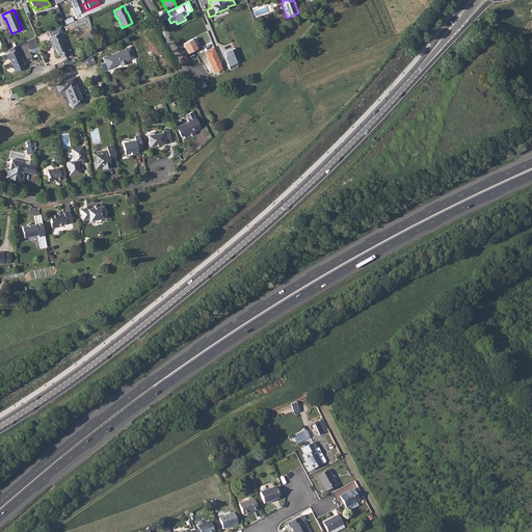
[(59,26),(48,31),(50,36),(48,37),(52,47),(54,46),(59,56),(56,57),(57,59),(68,55),(61,42),(59,36),(62,35),(59,26)]
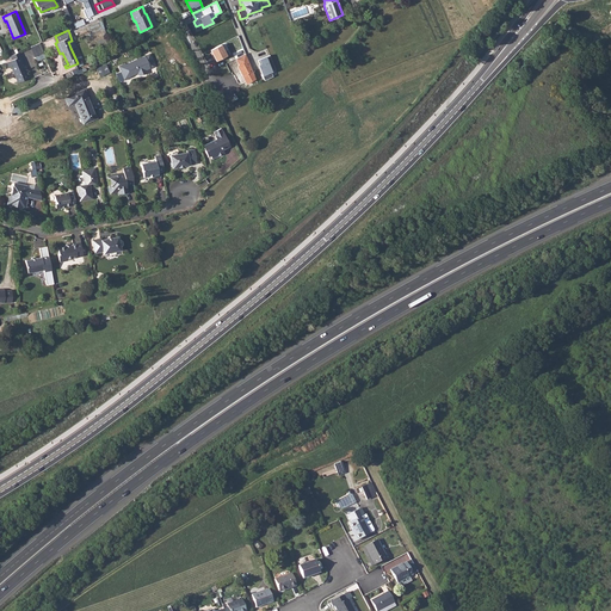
[(226,42),(210,50),(216,61),(230,54),(226,42)]
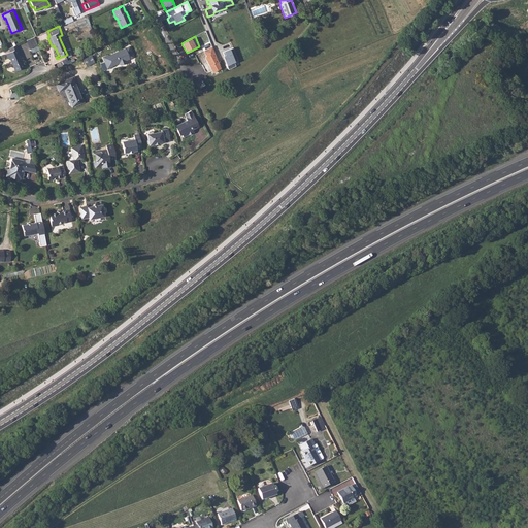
[(33,37),(26,41),(31,54),(39,50),(33,37)]
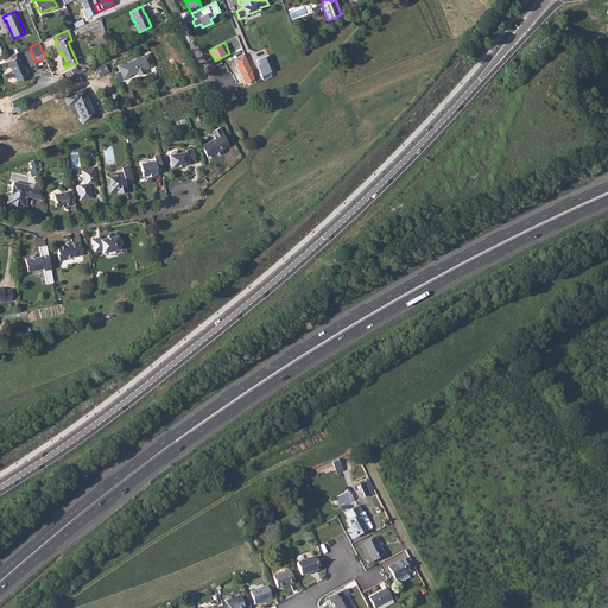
[(18,51),(11,55),(12,59),(6,62),(8,67),(11,65),(18,82),(27,77),(20,61),(21,61),(18,51)]
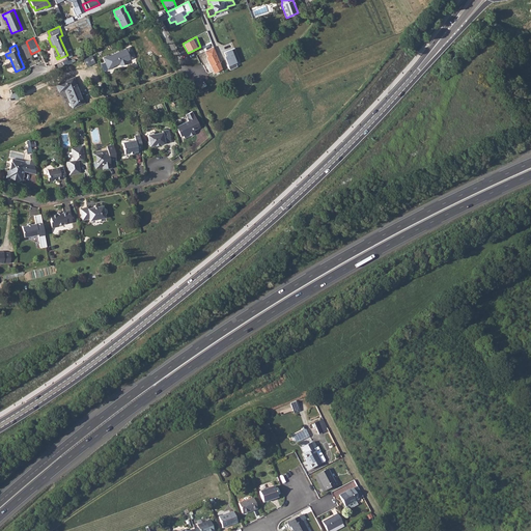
[(136,58),(131,46),(109,55),(108,55),(103,57),(108,70),(113,66),(117,64),(116,63),(119,62),(119,63),(119,64),(121,65),(127,63),(128,61),(127,60),(136,58)]
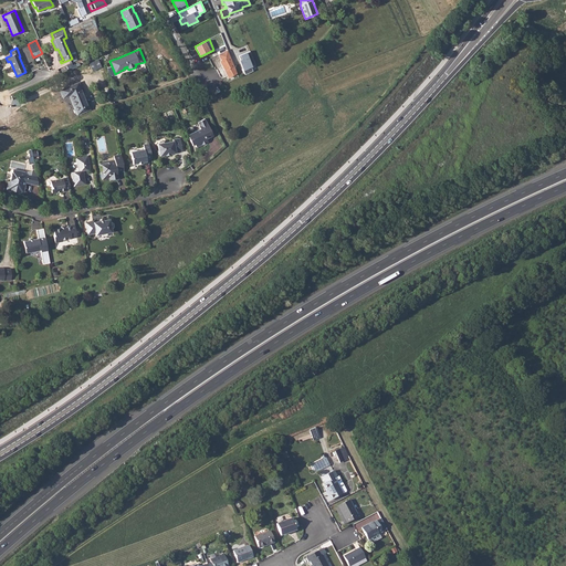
[(232,62),(228,50),(218,54),(221,60),(220,61),(229,77),(237,73),(232,62)]
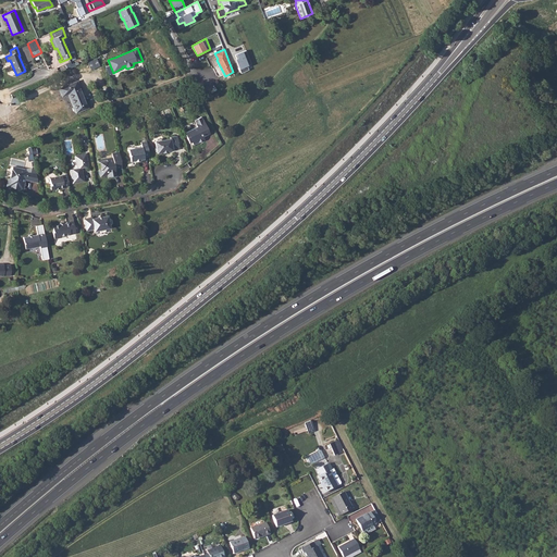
[(251,63),(246,50),(235,53),(237,58),(235,59),(242,73),(249,70),(248,65),(251,63)]
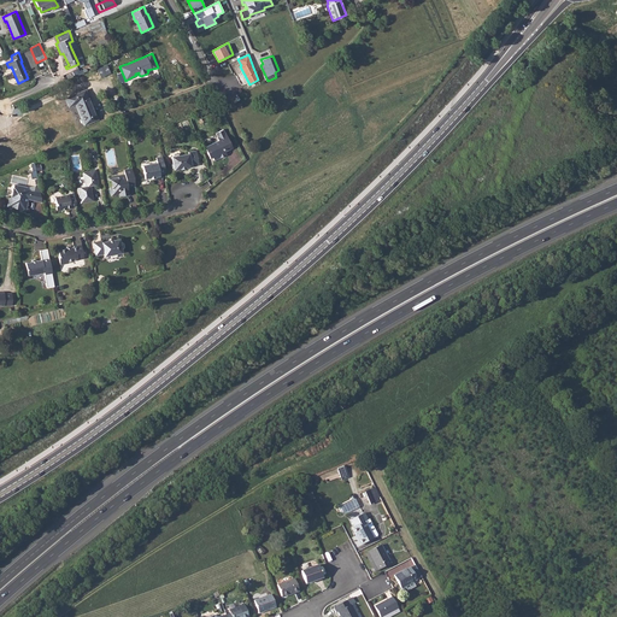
[(107,64),(98,69),(101,77),(111,72),(107,64)]
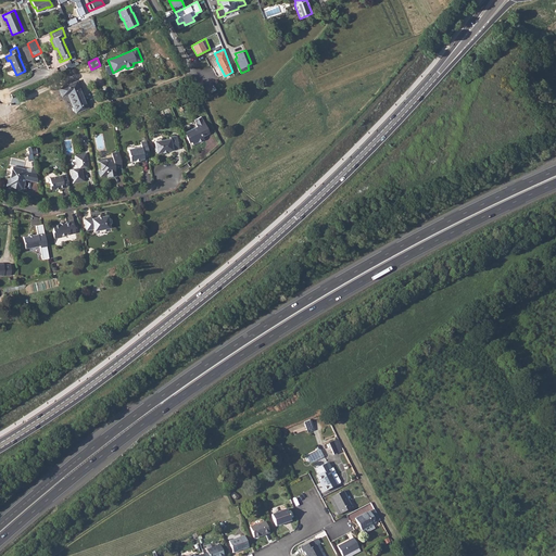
[(87,108),(76,80),(58,88),(61,96),(67,93),(75,112),(87,108)]
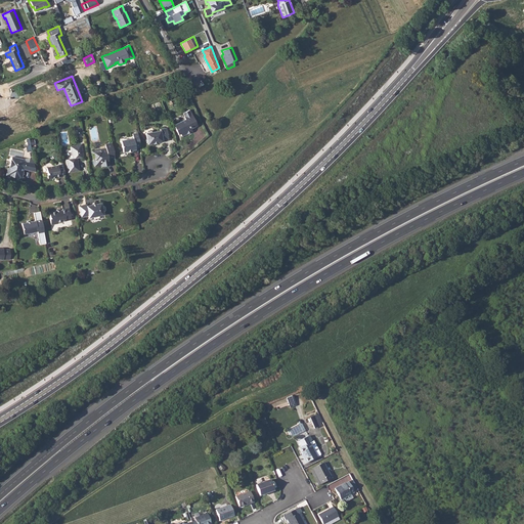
[(174,124),(177,131),(179,130),(180,133),(182,136),(192,131),(191,128),(198,125),(191,113),(190,113),(189,110),(183,112),(185,116),(184,116),(186,119),(174,124)]
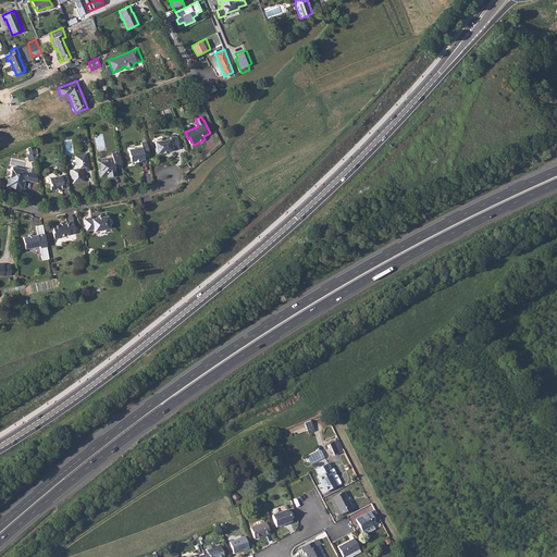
[(157,139),(156,141),(157,147),(156,148),(156,151),(158,152),(163,152),(168,151),(174,150),(174,149),(180,148),(177,136),(170,137),(171,139),(163,140),(161,138),(157,139)]
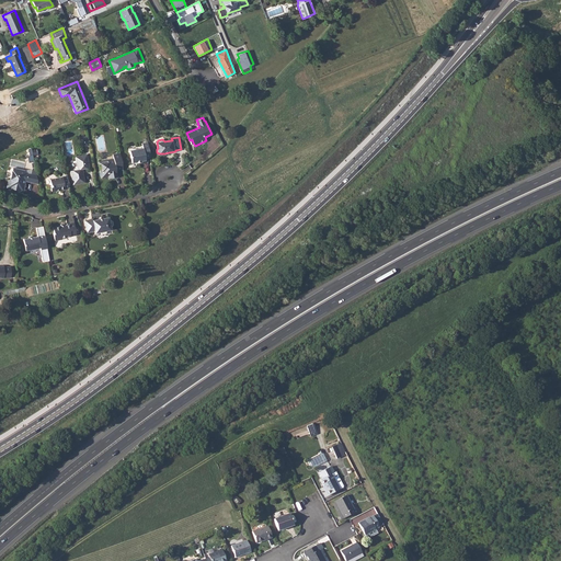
[(150,158),(148,141),(142,142),(142,147),(129,150),(132,162),(137,161),(137,162),(141,161),(141,160),(146,160),(145,158),(150,158)]
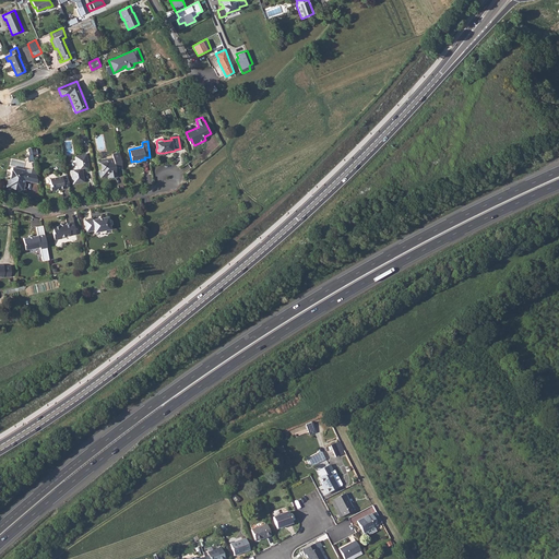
[(116,167),(122,166),(119,153),(113,154),(114,158),(107,159),(107,162),(102,163),(103,169),(99,170),(100,177),(108,176),(108,177),(117,176),(116,167)]
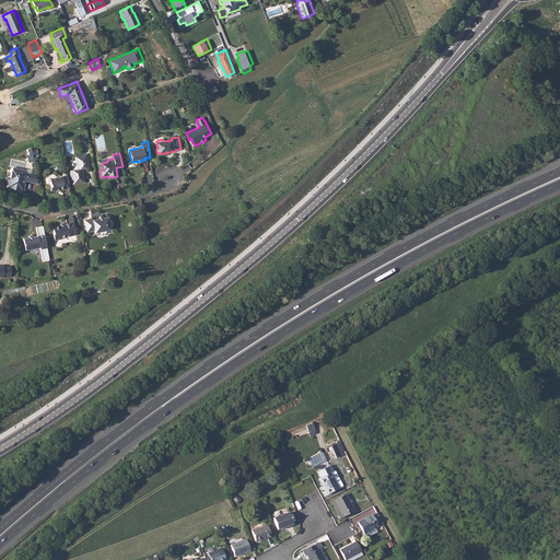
[(77,171),(70,172),(72,182),(74,184),(84,182),(83,174),(81,173),(81,171),(90,170),(86,155),(80,156),(80,158),(74,159),(77,171)]
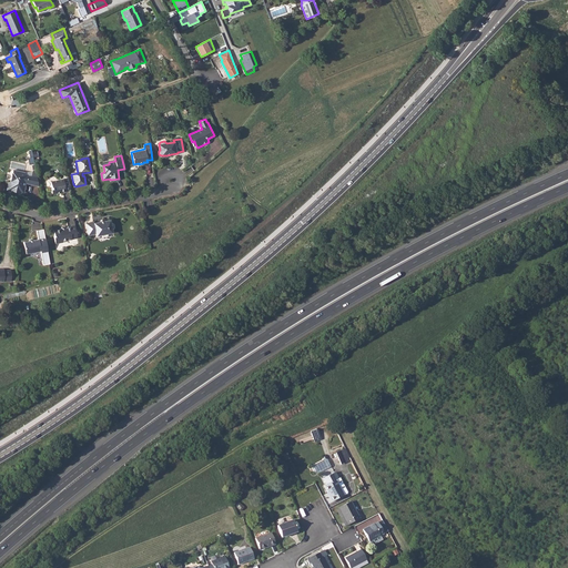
[(37,178),(31,176),(24,175),(24,172),(12,170),(9,182),(8,182),(6,190),(22,193),(24,185),(22,185),(22,183),(38,185),(37,178)]
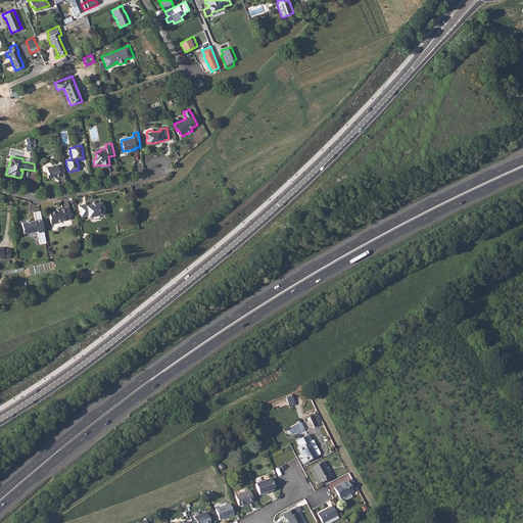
[(64,174),(62,164),(58,165),(57,164),(46,167),(47,172),(46,174),(47,177),(48,178),(59,176),(59,175),(64,174)]
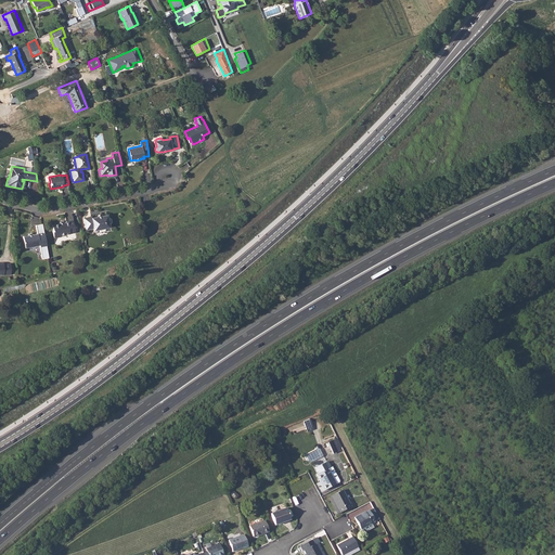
[(91,217),(84,218),(86,230),(93,229),(93,231),(99,230),(99,231),(101,232),(104,232),(105,230),(105,229),(110,228),(110,224),(111,224),(112,222),(111,219),(110,218),(107,218),(107,215),(91,218),(91,217)]
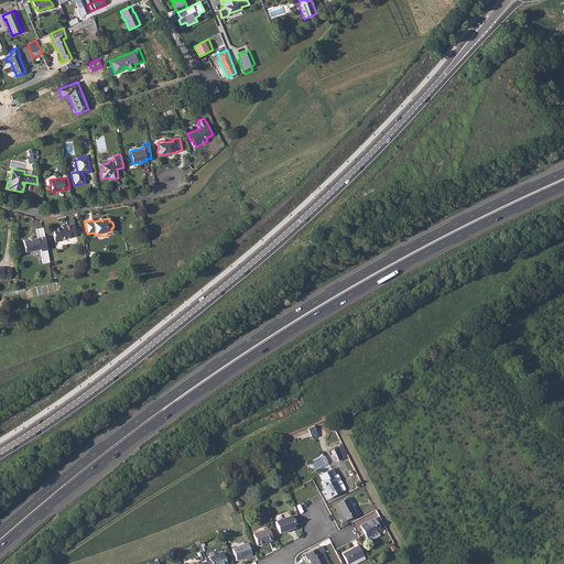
[(53,232),(52,234),(54,240),(55,241),(60,240),(61,239),(76,236),(74,223),(67,225),(65,227),(61,227),(61,226),(53,228),(53,232)]
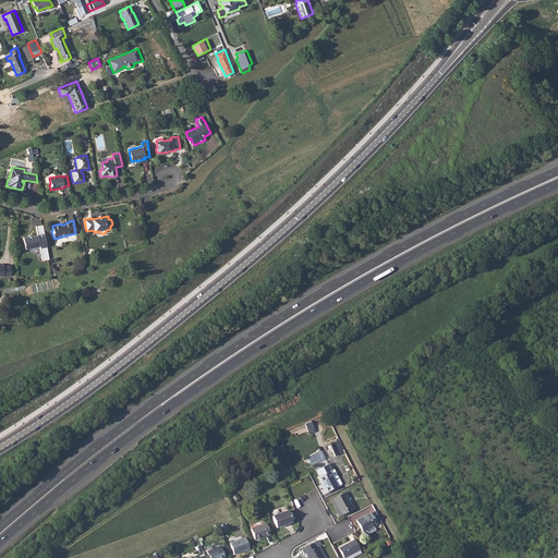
[(46,247),(44,234),(37,235),(22,238),(24,250),(39,246),(39,249),(46,247)]
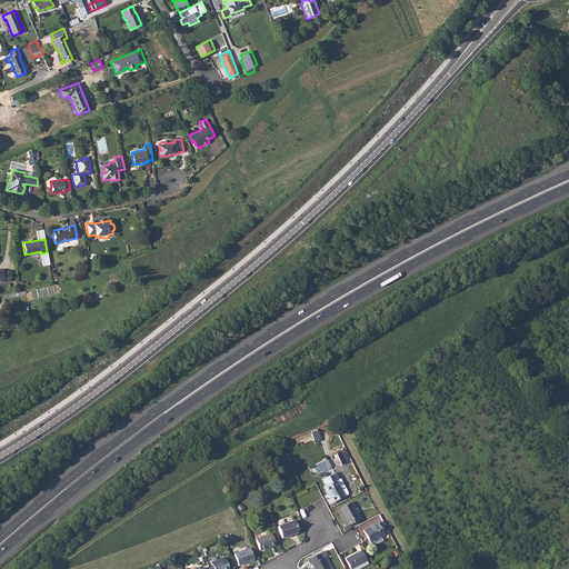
[(0,281),(10,281),(10,270),(3,270),(3,269),(0,268),(0,281)]
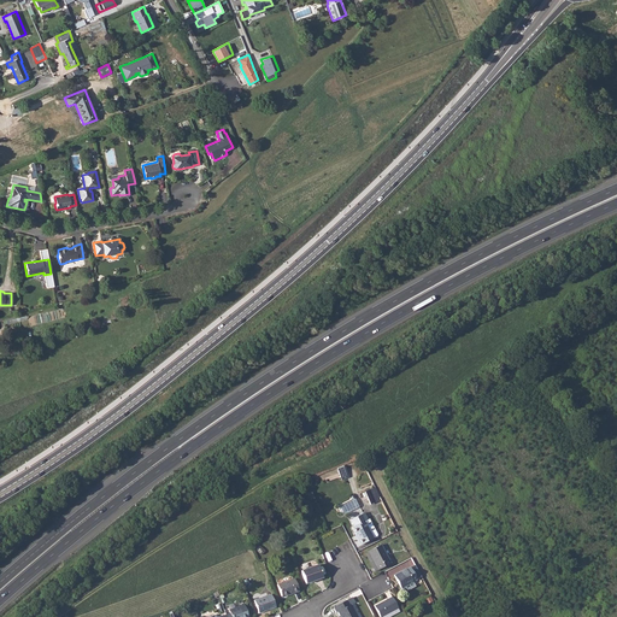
[(369,489),(364,492),(370,505),(375,503),(372,498),(369,489)]
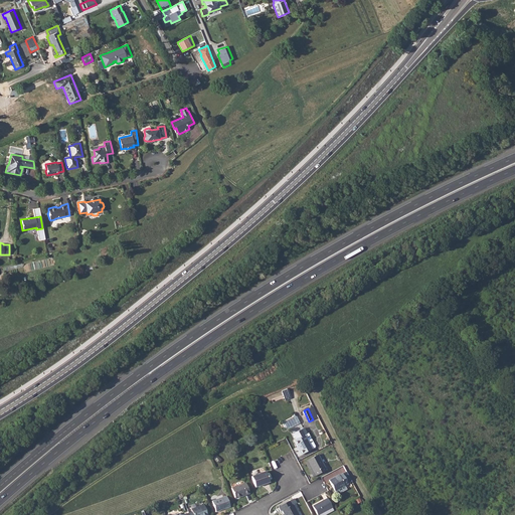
[(304,431),(293,436),(295,440),(294,441),(297,447),(297,446),(302,455),(314,448),(315,447),(308,433),(306,434),(304,431)]
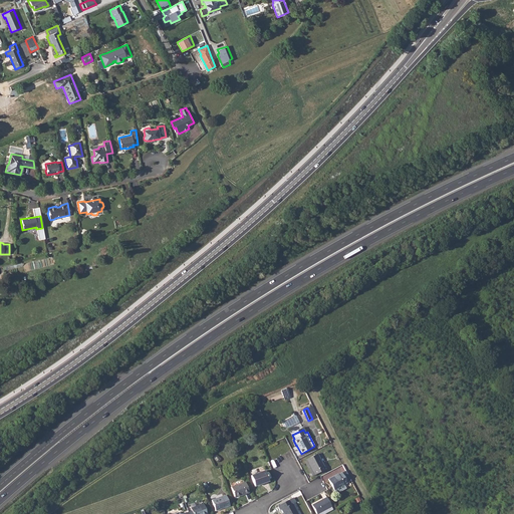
[(317,454),(306,460),(314,475),(325,469),(317,454)]
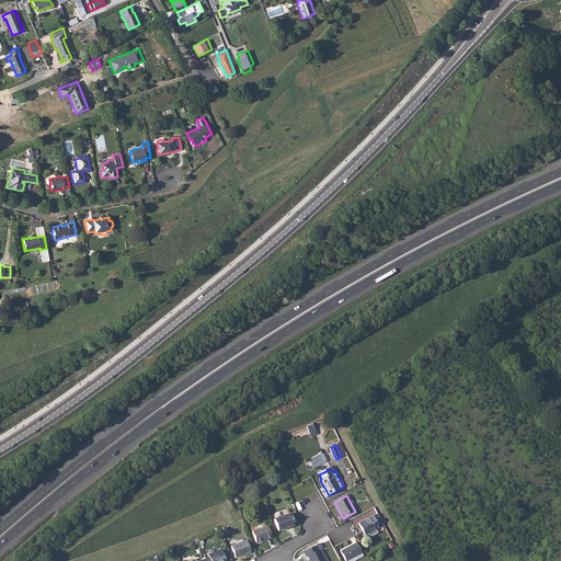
[(289,514),(274,519),(277,530),(293,525),(289,514)]
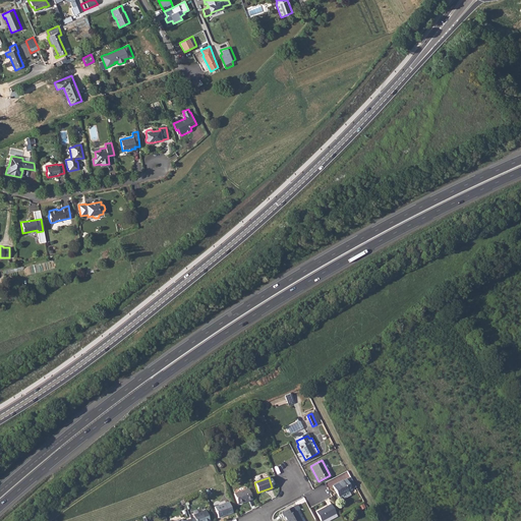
[(355,486),(350,478),(347,480),(346,479),(343,481),(343,480),(333,485),(340,500),(349,495),(348,491),(351,489),(351,488),(355,486)]
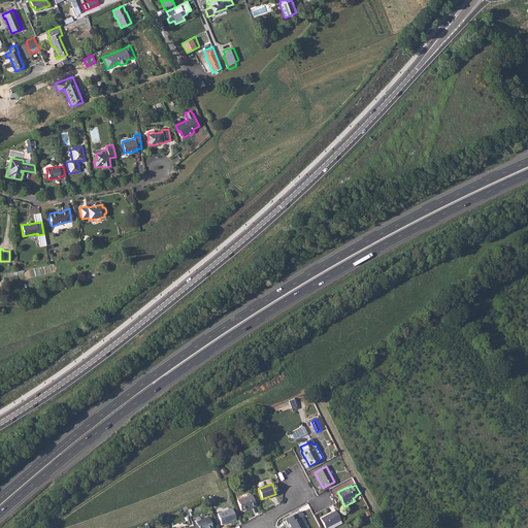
[(237,500),(240,510),(251,506),(251,507),(256,506),(252,495),(237,500)]
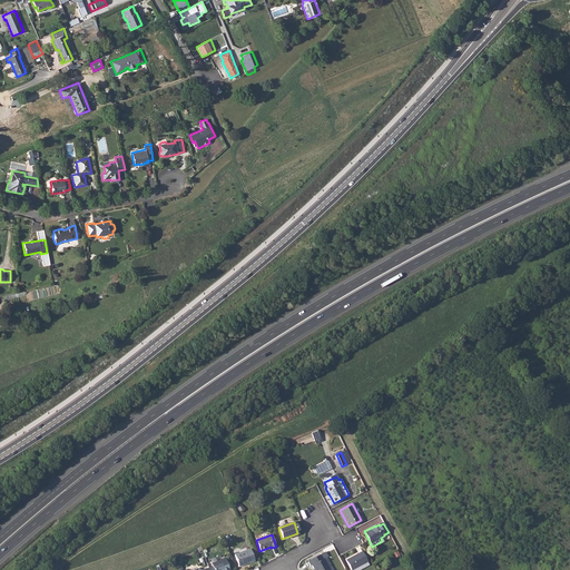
[(249,549),(234,554),(238,567),(254,561),(249,549)]
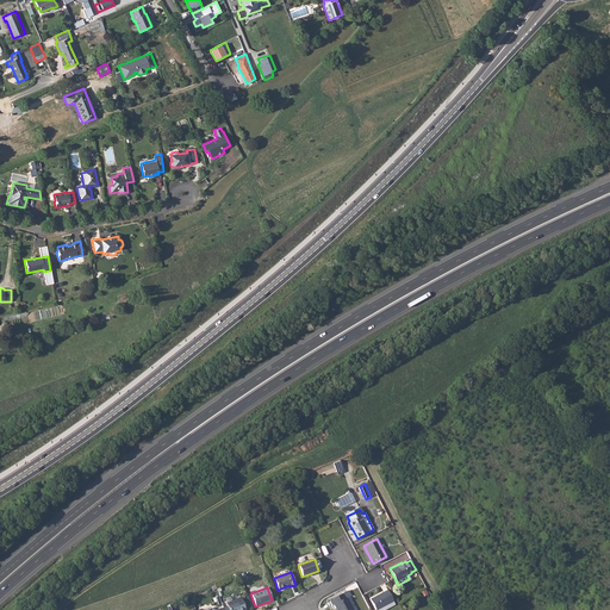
[(387,590),(369,599),(374,609),(384,609),(394,605),(392,602),(393,602),(387,590)]
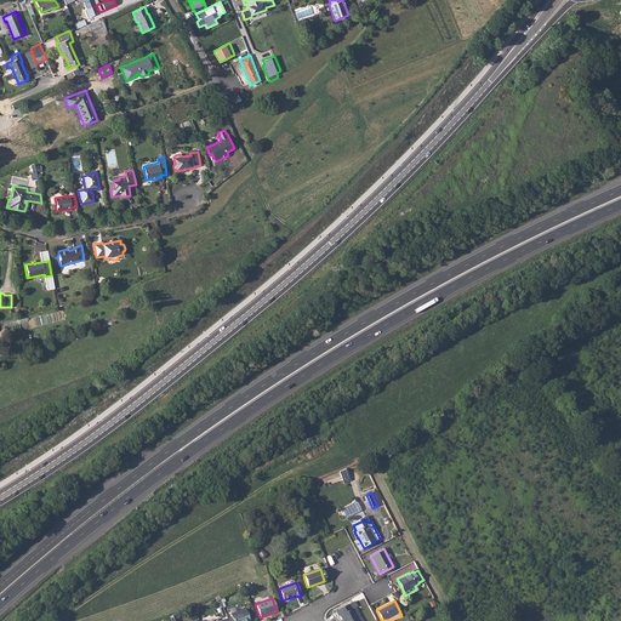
[(353,602),(335,611),(337,616),(340,616),(341,620),(358,620),(352,609),(355,607),(353,602)]
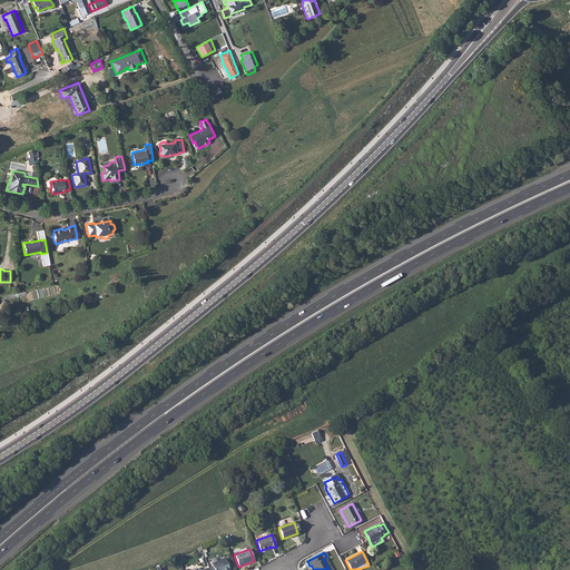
[(212,567),(208,568),(208,569),(228,569),(225,559),(210,563),(212,567)]
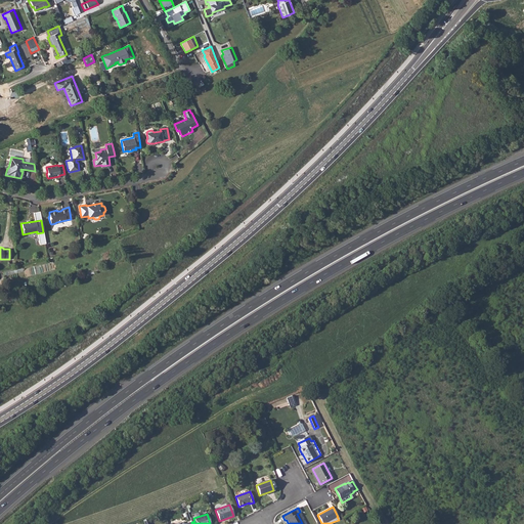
All buildings are outlined.
